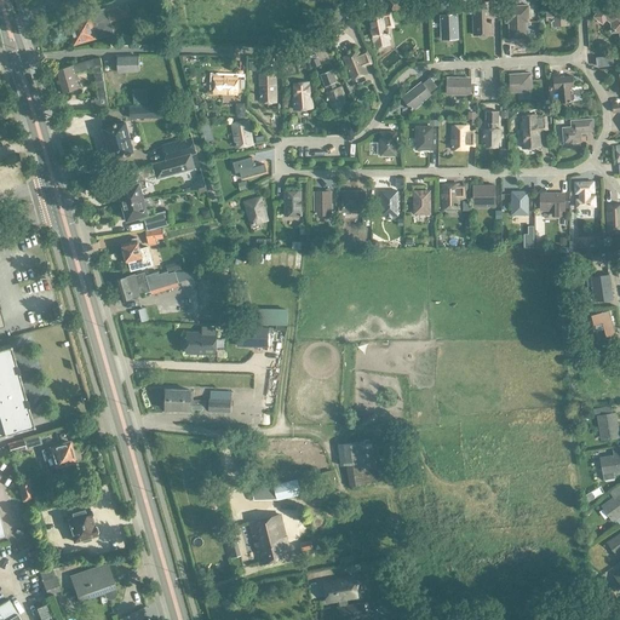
[(409,7),(407,0),(390,0),(392,11),(409,7)]
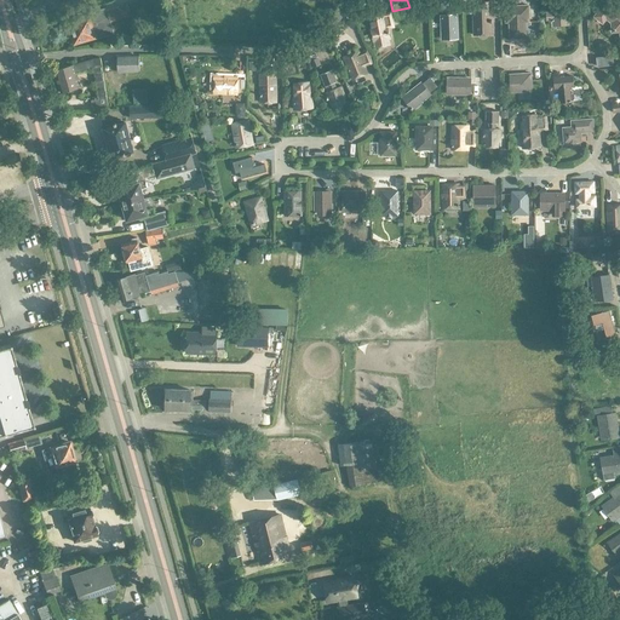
[(551,12),(547,12),(547,21),(552,21),(552,26),(569,24),(567,0),(551,1),(551,12)]
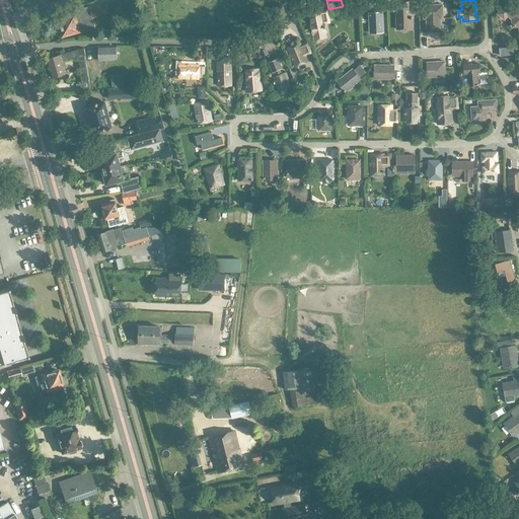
[(518,10),(515,7),(505,0),(503,0),(498,6),(498,7),(501,10),(497,14),(499,15),(505,20),(508,17),(512,20),(512,28),(518,27),(518,10)]
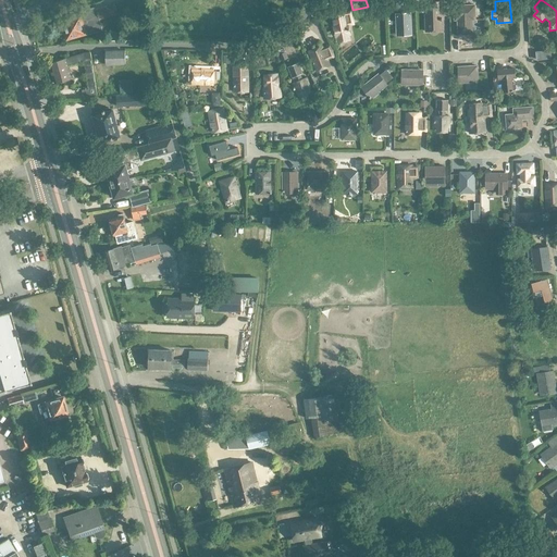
[(441,32),(441,16),(440,2),(438,2),(425,3),(425,14),(424,14),(424,32),(441,32)]
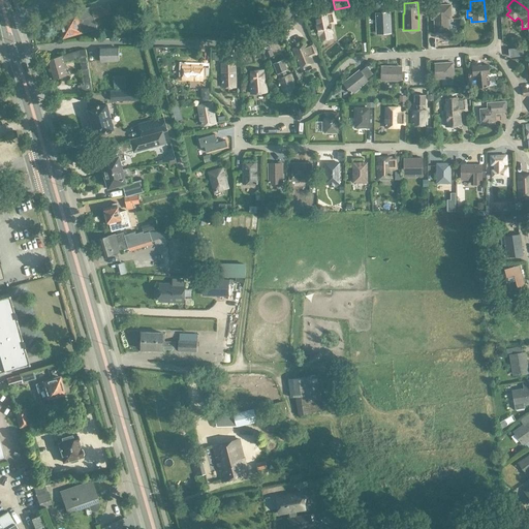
[(92,8),(93,11),(94,19),(112,14),(110,4),(92,8)]
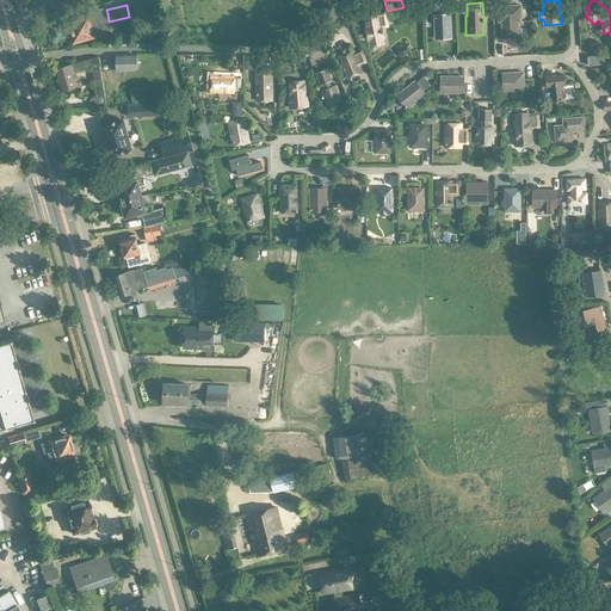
[(501,23),(518,22),(522,22),(520,5),(498,6),(498,23),(501,23)]
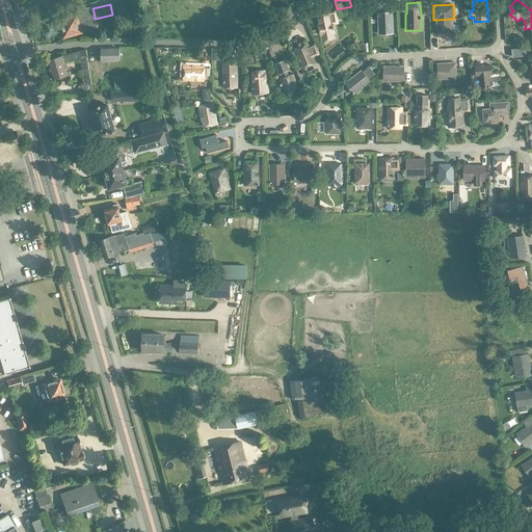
[(334,33),(331,24),(329,14),(328,14),(328,10),(317,12),(320,25),(319,26),(320,35),(321,35),(323,42),(334,38),(333,33),(334,33)]
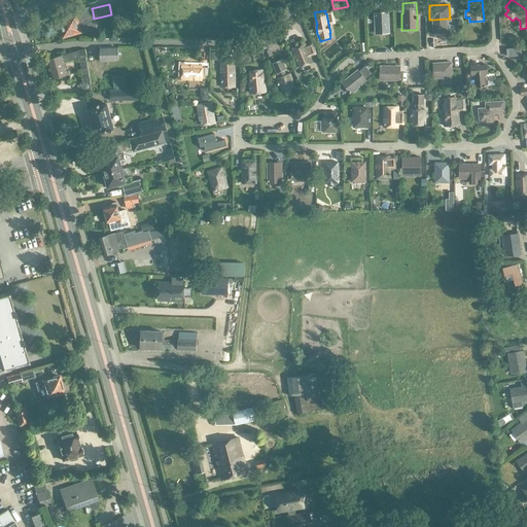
[(94,19),(93,11),(60,21),(64,36),(97,27),(94,19)]
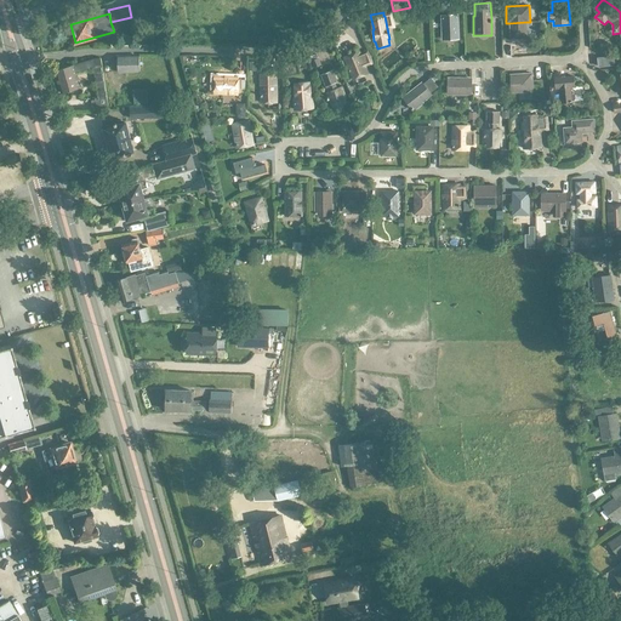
[(459,15),(442,16),(442,39),(459,39),(459,15)]
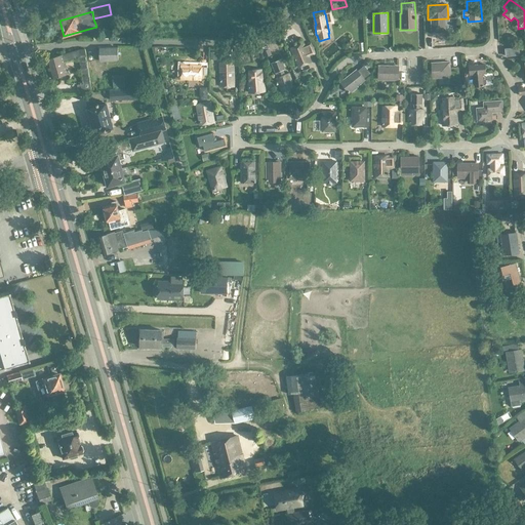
[(445,33),(445,18),(431,19),(432,33),(445,33)]
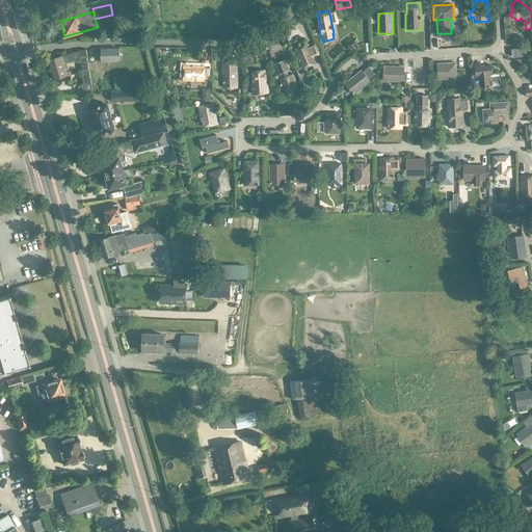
[(315,62),(313,57),(309,47),(308,44),(294,49),(301,68),(315,62)]
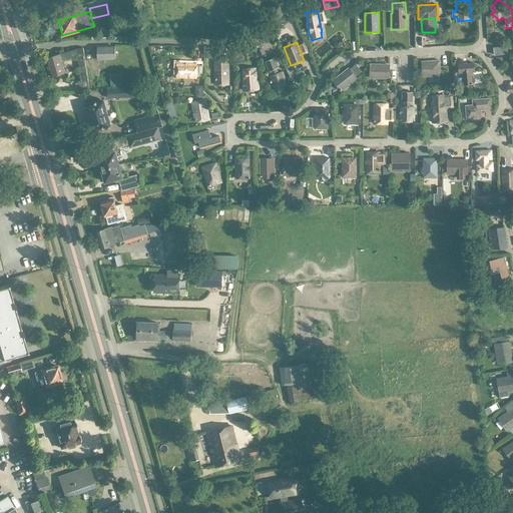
[(255,47),(260,56),(265,54),(261,45),(255,47)]
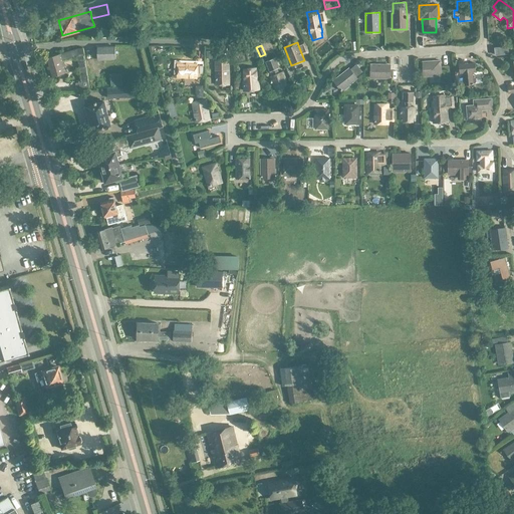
[(116,46),(97,46),(97,61),(116,60),(116,46)]
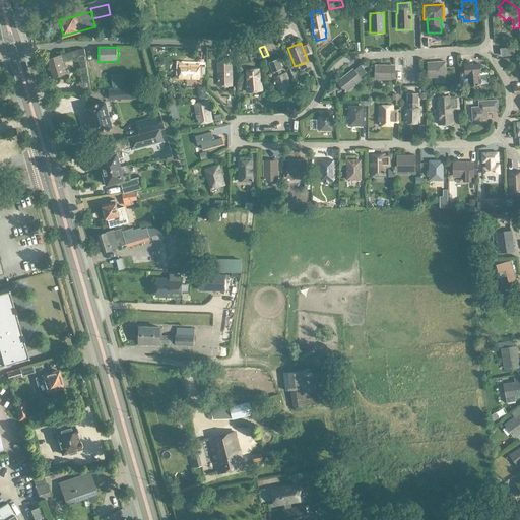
[(79,57),(83,83),(77,84),(77,90),(90,89),(84,49),(77,50),(79,57)]
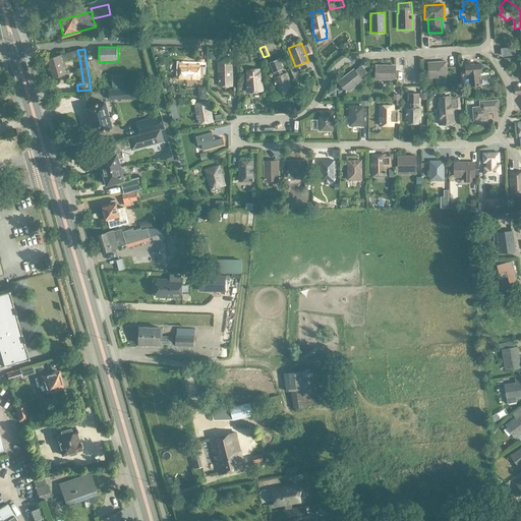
[(77,58),(76,51),(47,58),(52,77),(67,73),(64,61),(77,58)]
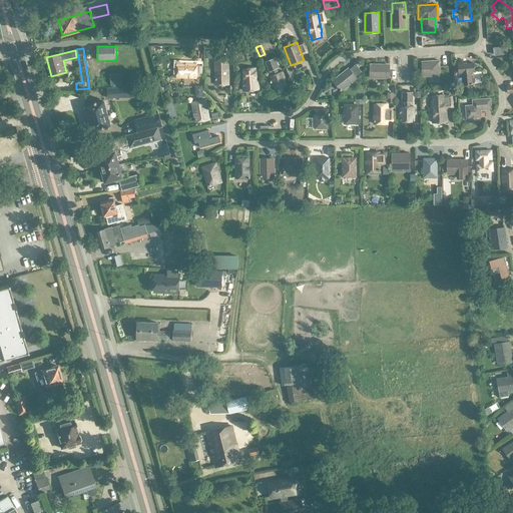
[(275,57),(266,61),(269,71),(272,70),(274,75),(269,76),(273,86),(274,86),(276,90),(287,86),(285,81),(286,81),(282,71),(278,73),(276,68),(279,67),(275,57)]
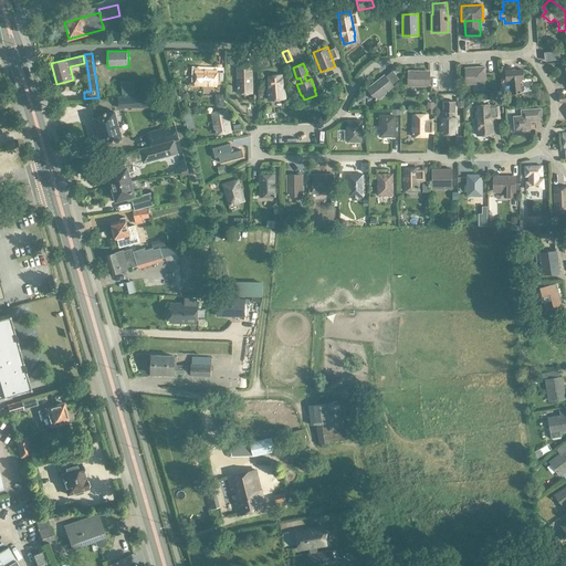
[(251,65),(237,65),(238,93),(252,93),(251,65)]
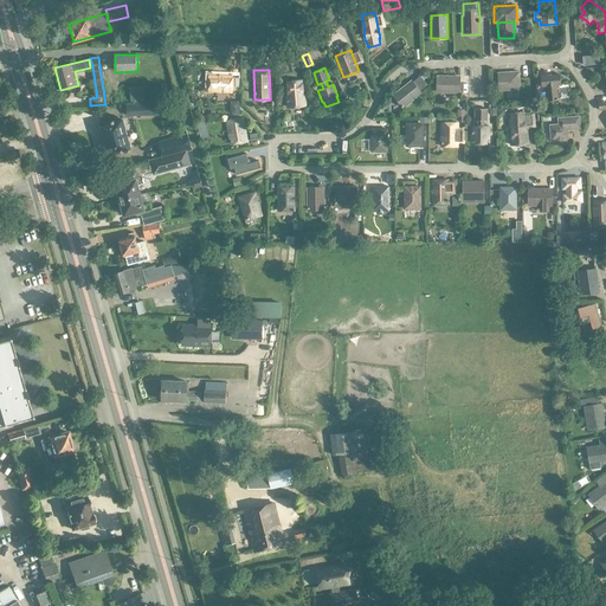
[(519,71),(498,72),(500,90),(520,89),(519,71)]
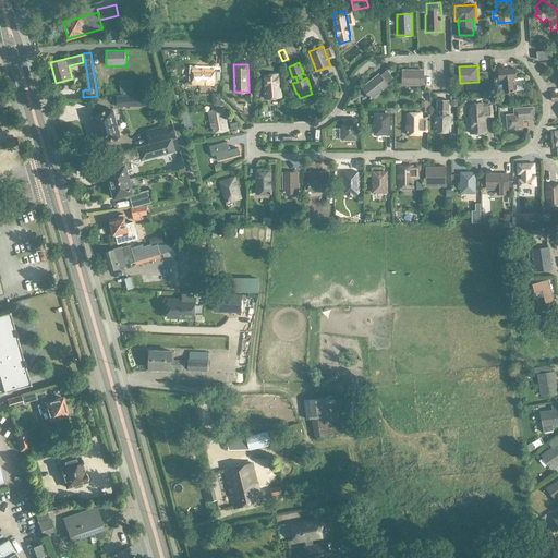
[(108,68),(108,76),(126,76),(126,68),(108,68)]
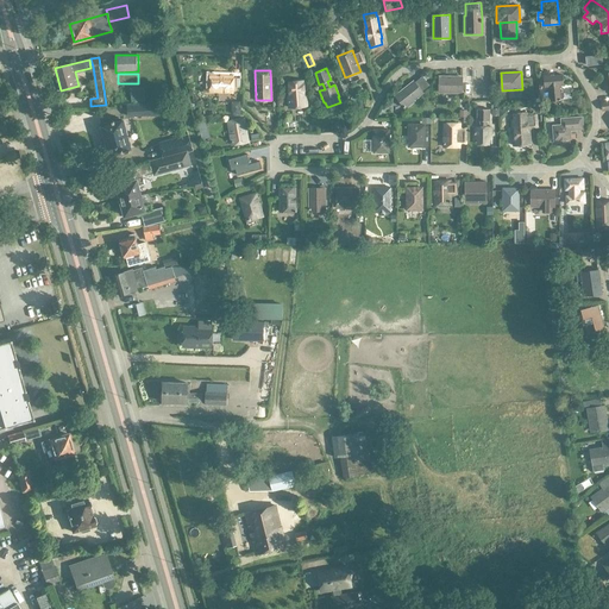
[(211,75),(209,92),(232,92),(233,75),(211,75)]
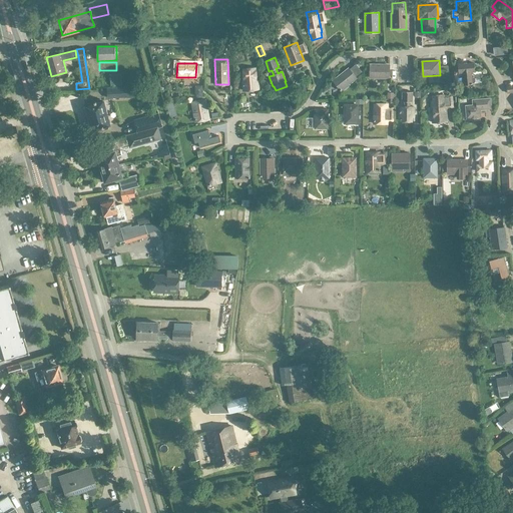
[(473,63),(458,64),(459,73),(462,73),(463,85),(472,84),(474,84),(475,82),(475,78),(474,78),(472,78),(471,72),(474,72),(473,63)]
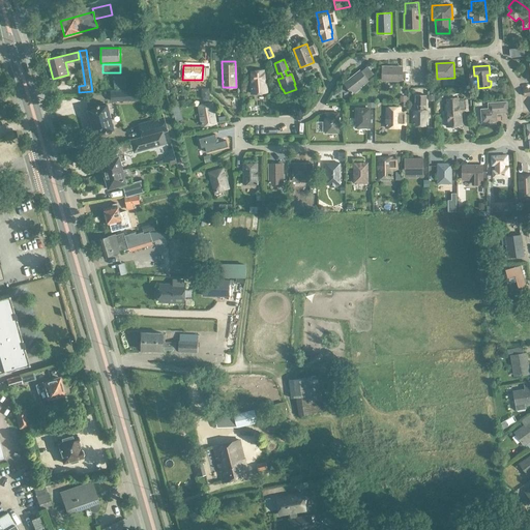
[(382,66),(382,81),(402,81),(403,66),(382,66)]
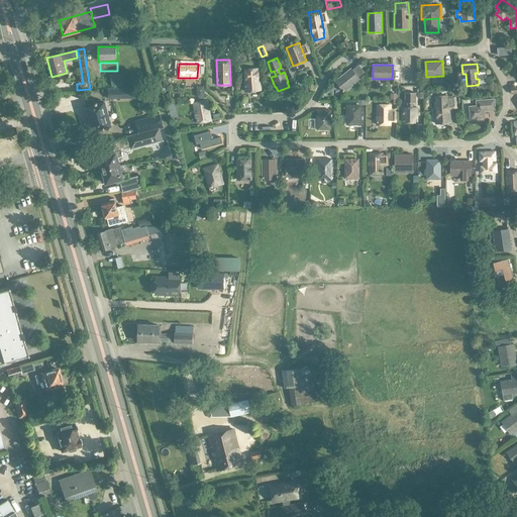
[(358,79),(358,78),(352,71),(350,69),(335,81),(343,92),(358,79)]
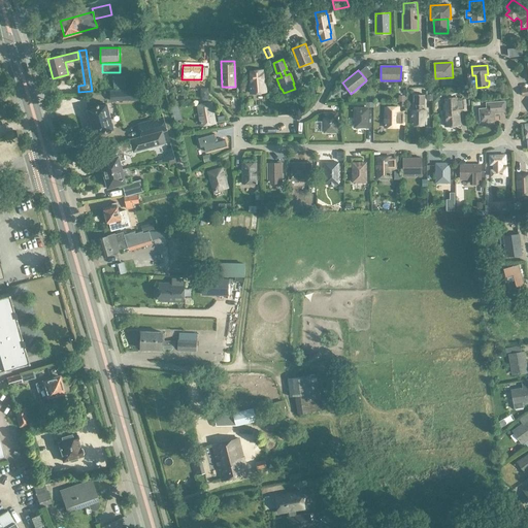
[(252,84),(250,84),(251,93),(266,92),(265,83),(263,83),(262,71),(251,71),(252,84)]
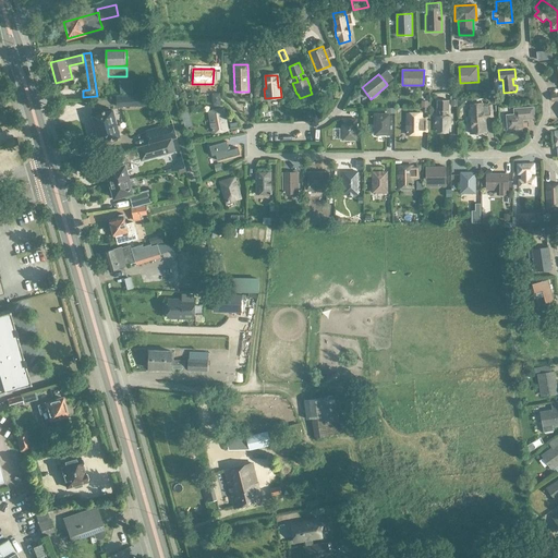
[(73,77),(74,86),(83,85),(82,76),(73,77)]
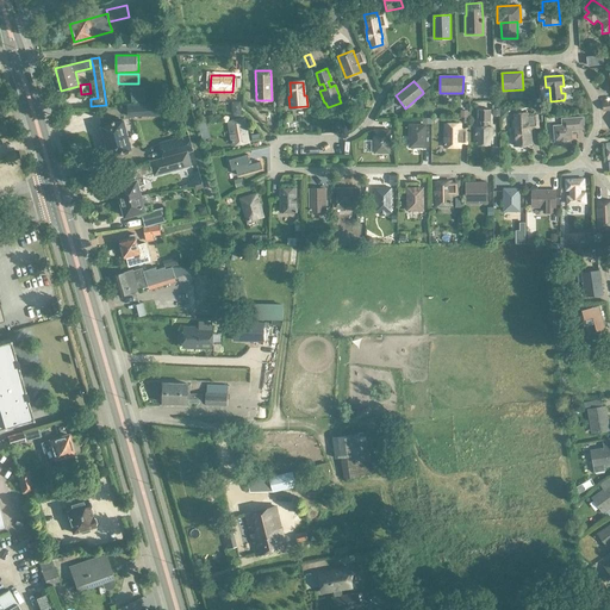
[(242,103),(242,88),(236,88),(236,94),(211,94),(211,103),(242,103)]
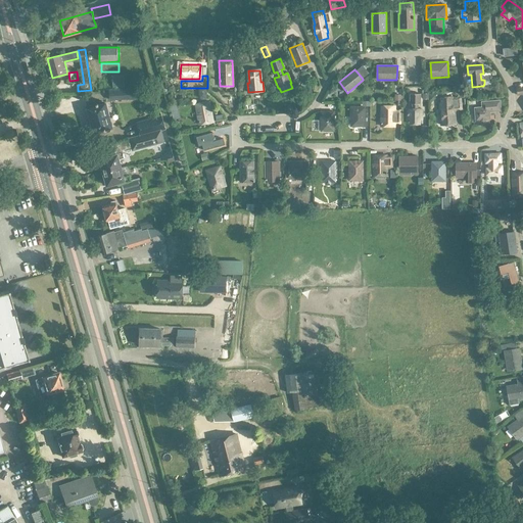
[(117,91),(117,86),(125,86),(125,83),(113,82),(113,91),(117,91)]
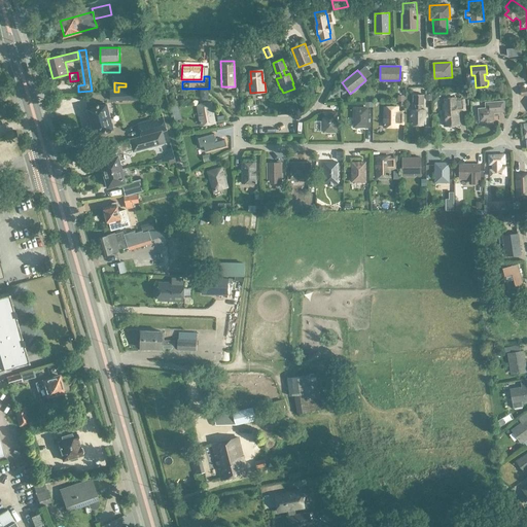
[(130,92),(128,92),(111,93),(110,93),(110,101),(130,101),(130,100),(139,100),(139,89),(130,89),(130,92)]
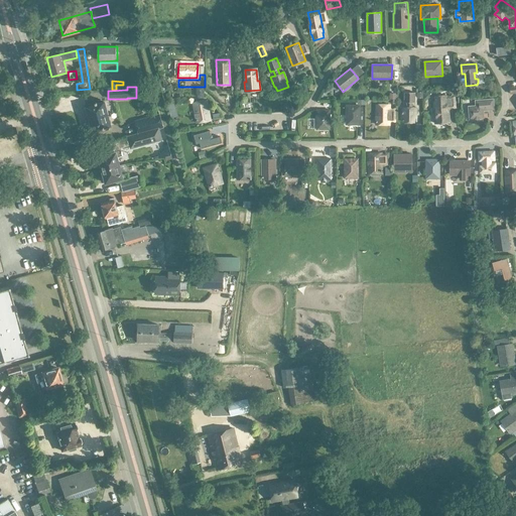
[(402,107),(402,118),(404,118),(404,123),(415,123),(415,118),(416,118),(416,108),(412,108),(412,103),(414,103),(414,93),(404,92),(404,102),(407,102),(407,107),(402,107)]
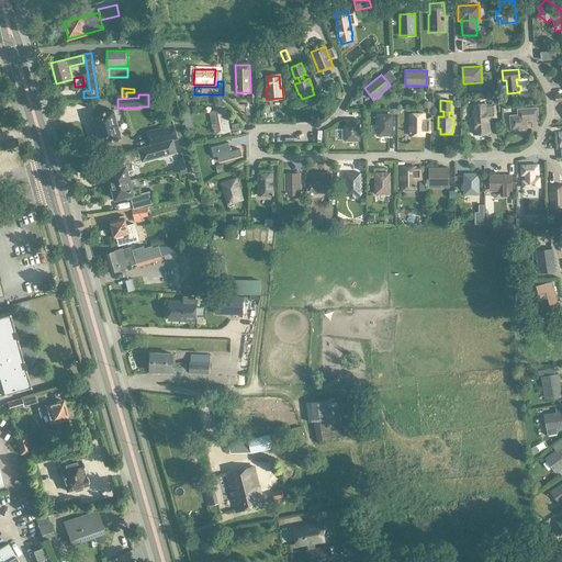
[(490,134),(489,119),(487,107),(486,107),(486,104),(473,105),(473,112),(472,112),(473,135),(490,134)]
